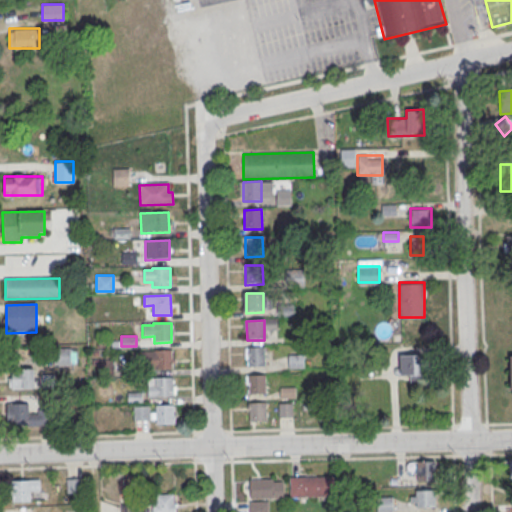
[(77,347),(55,347),(55,365),(77,365),(77,347)]
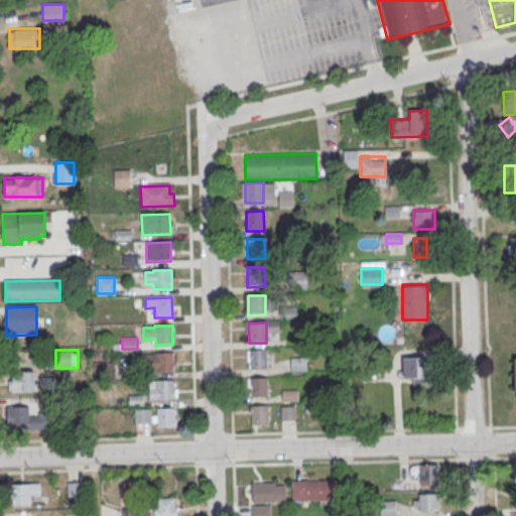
[(249,351),(266,351),(266,370),(249,371),(249,351)]
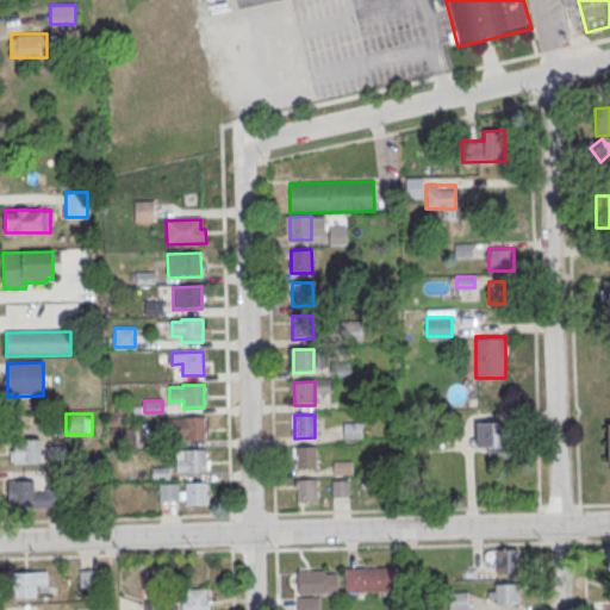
[(184,418),(205,417),(205,441),(167,442),(167,421),(184,419),(184,418)]
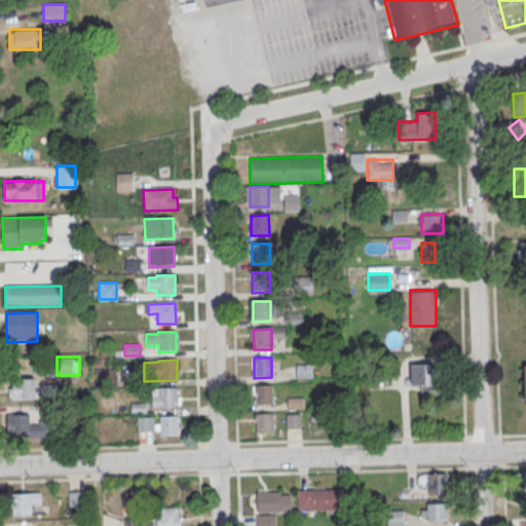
[(410,384),(420,384),(420,392),(438,392),(438,364),(410,364),(410,384)]
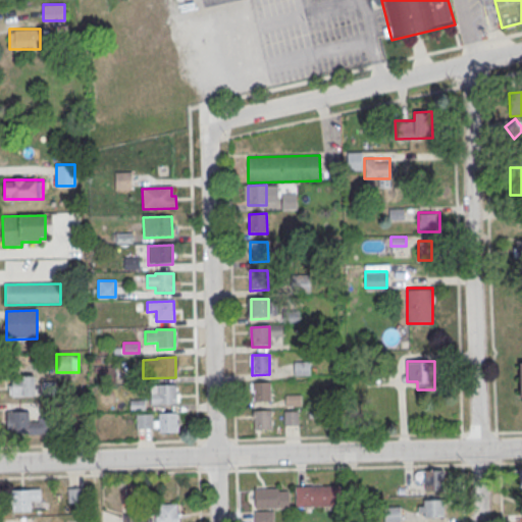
[(35,375),(15,375),(15,395),(35,395),(35,375)]
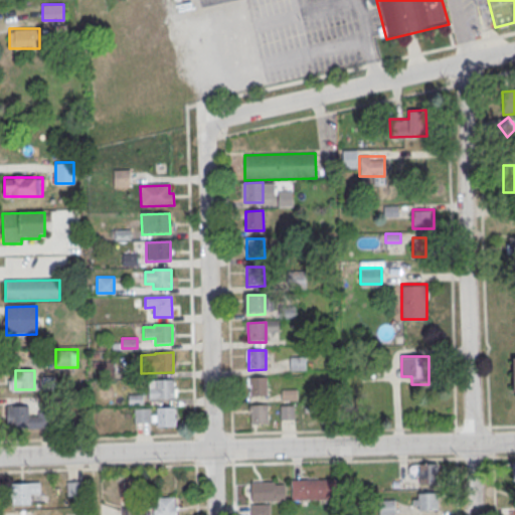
[(248,378),(267,377),(267,397),(249,397),(248,378)]
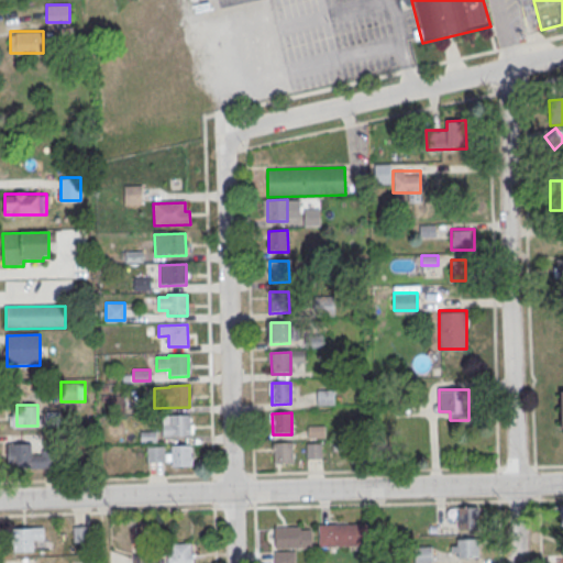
[(170,417),(190,416),(190,438),(163,439),(163,427),(170,427),(170,417)]
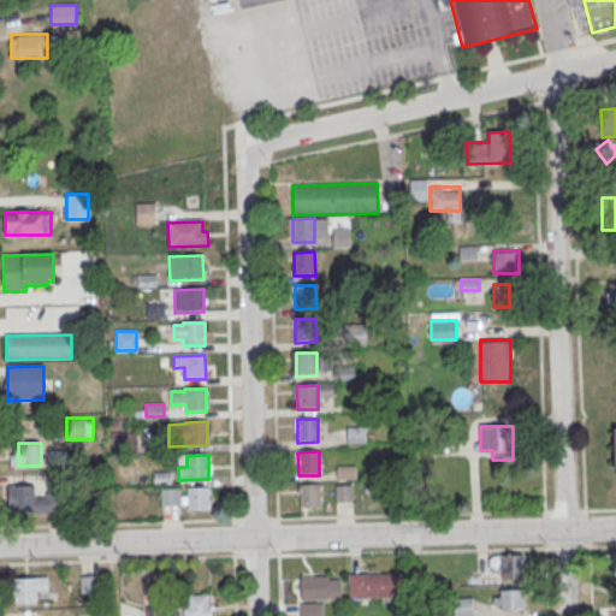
[(7,511),(57,511),(57,492),(35,492),(35,484),(7,484),(7,511)]
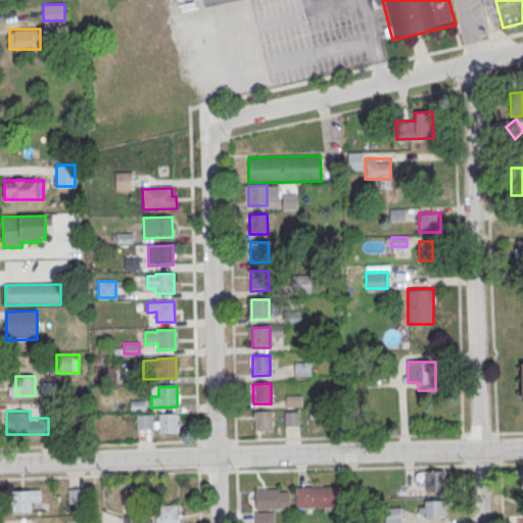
[(253,412),(271,412),(272,431),(253,432),(253,412)]
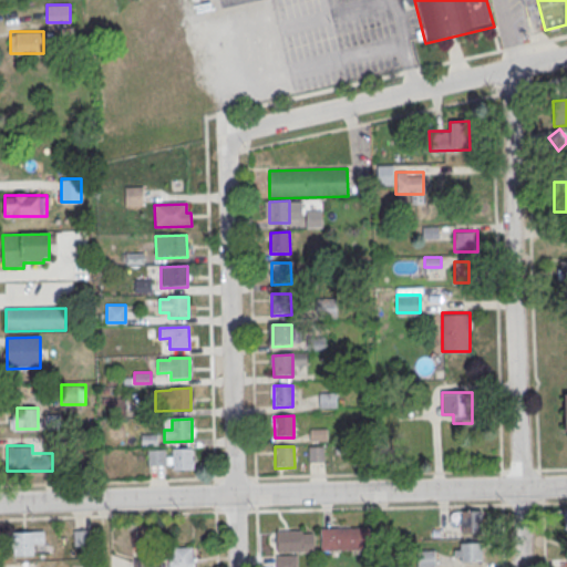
[(173,450),(193,450),(193,471),(173,472),(173,450)]
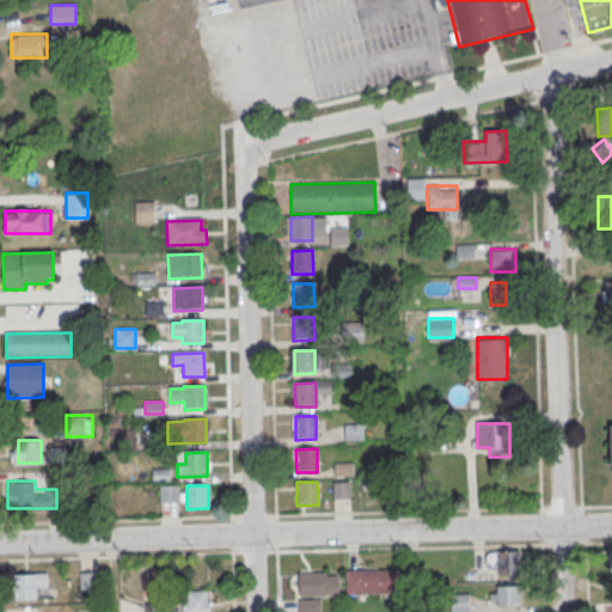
[(520,550),(499,550),(499,574),(520,574),(520,550)]
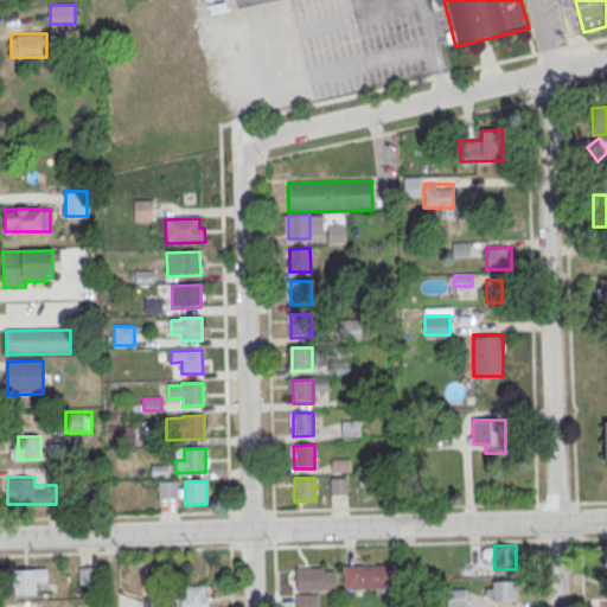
[(395,588),(395,563),(343,563),(343,588),(395,588)]
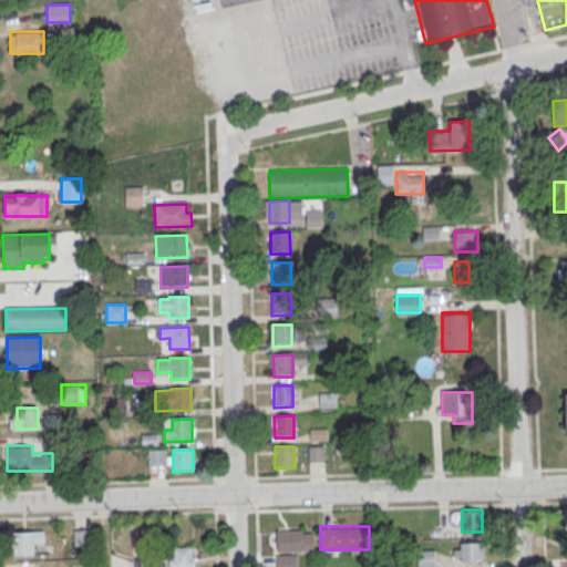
[(92,546),(92,528),(73,528),(73,546),(92,546)]
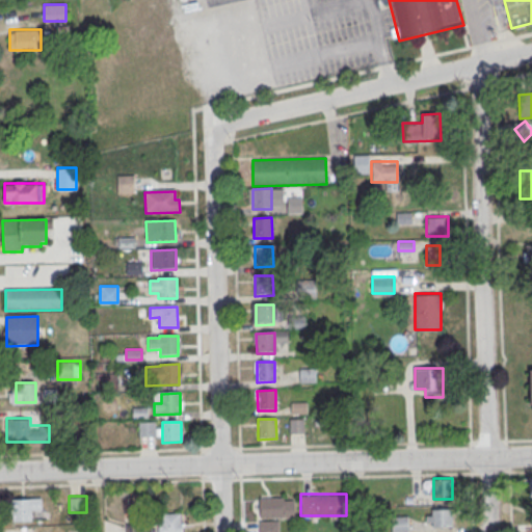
[(260,517),(294,517),(294,497),(260,497),(260,517)]
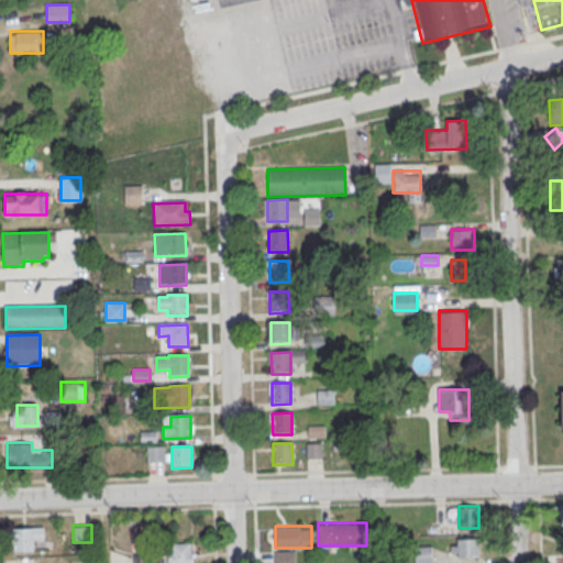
[(12,551),(33,551),(33,539),(43,539),(43,527),(12,527),(12,551)]
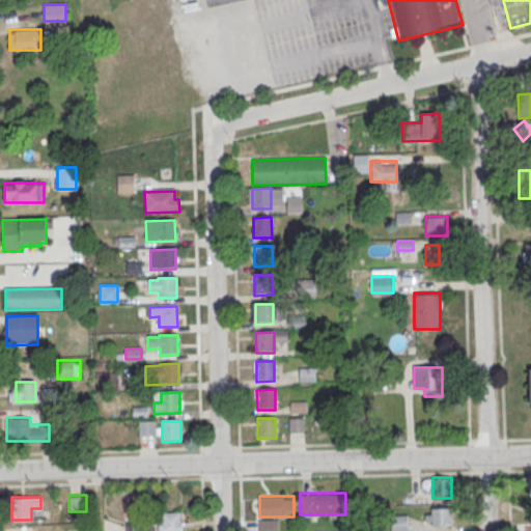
[(430,509),(451,509),(451,527),(431,527),(430,509)]
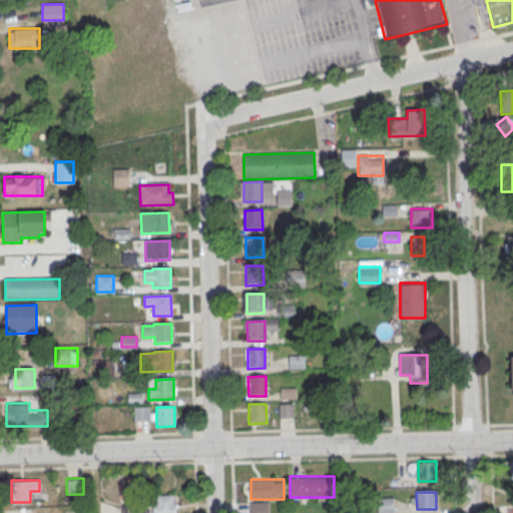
[(175,512),(175,494),(152,495),(151,512),(175,512)]
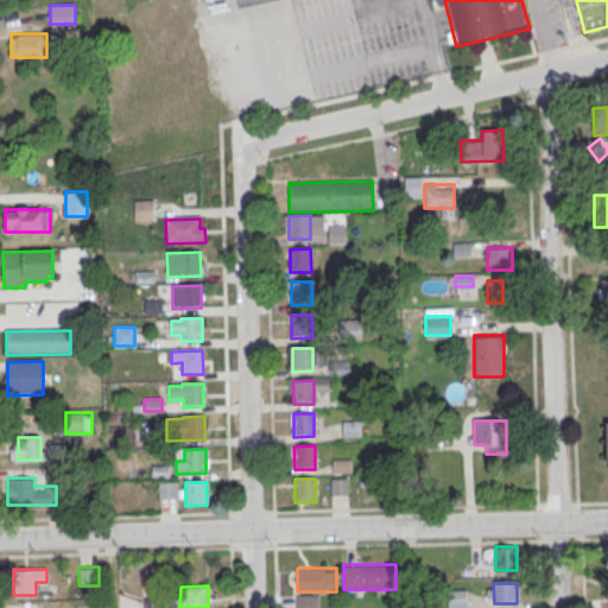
[(467,607),(467,589),(448,589),(448,607),(467,607)]
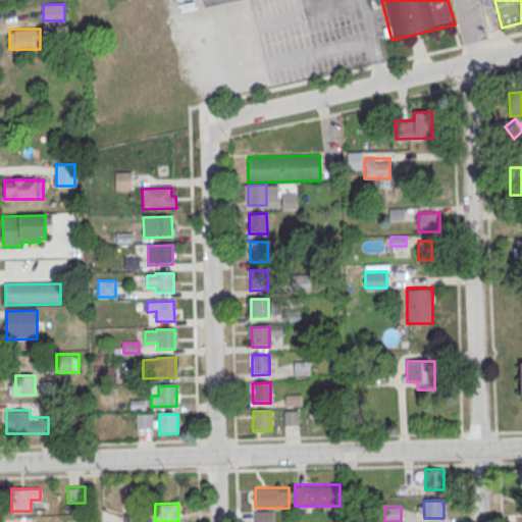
[(256,521),(273,521),(273,512),(256,512),(256,521)]
